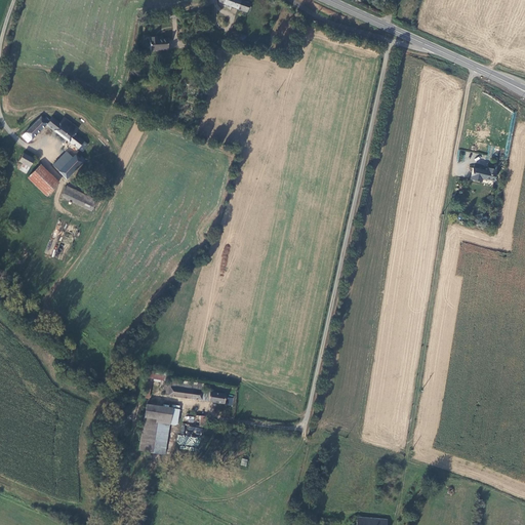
[(237,0),(218,0),(219,1),(220,3),(247,13),(250,5),(237,0)]
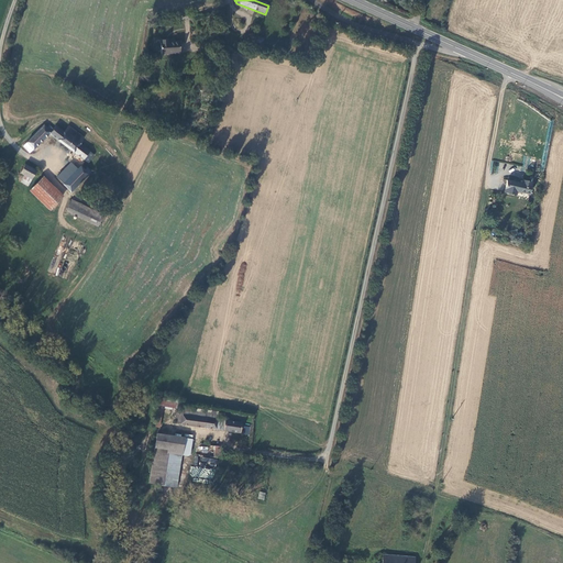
[(180,54),(179,42),(168,43),(168,41),(161,41),(162,55),(180,54)]
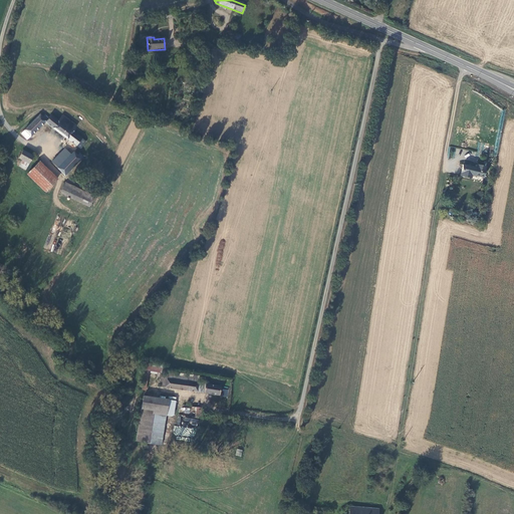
[(40,114),(26,131),(32,137),(46,122),(76,147),(76,146),(82,151),(87,143),(73,133),(76,127),(63,117),(59,121),(51,116),(49,118),(45,115),(43,117),(40,114)]
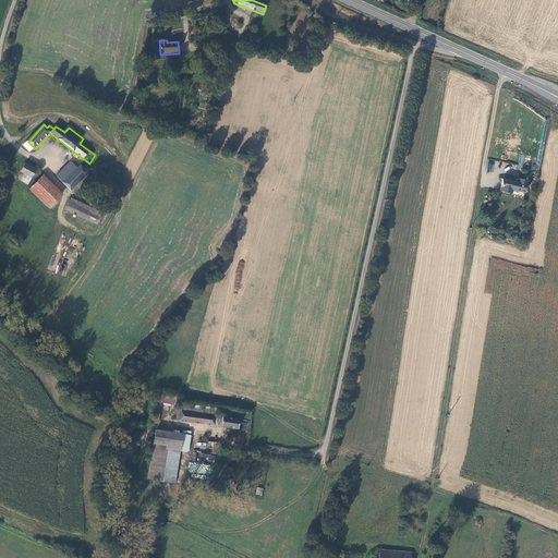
[(28,142),(24,145),(31,153),(35,148),(28,142)]
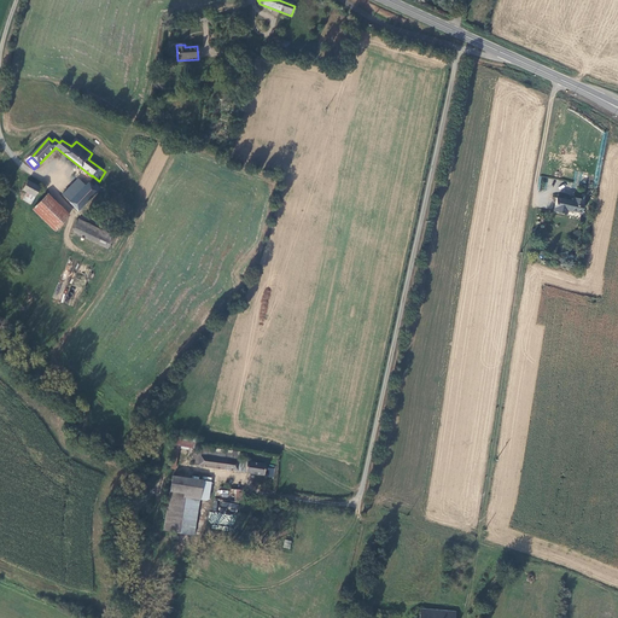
[(25,173),(17,169),(7,188),(16,192),(25,173)]
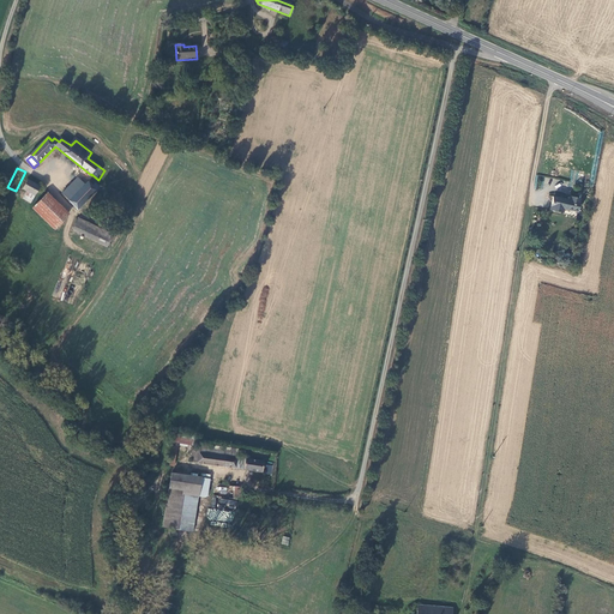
[(83,178),(80,180),(85,186),(70,202),(78,211),(101,188),(96,184),(94,186),(89,181),(88,181),(83,178)]
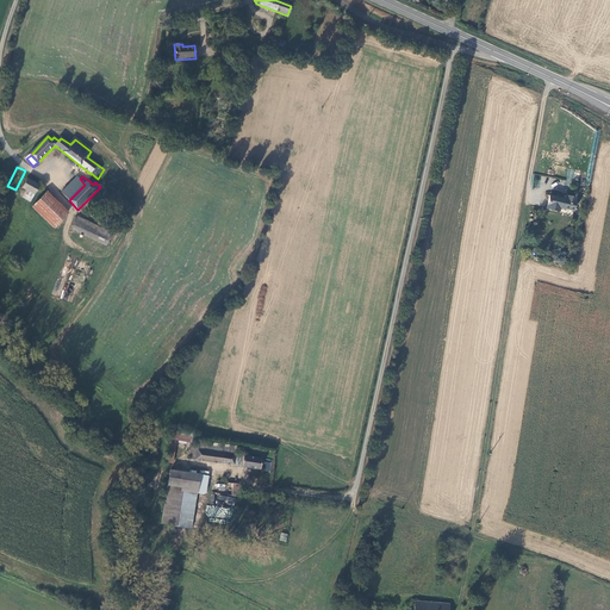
[(85,185),(80,179),(78,178),(62,193),(69,200),(85,185)]
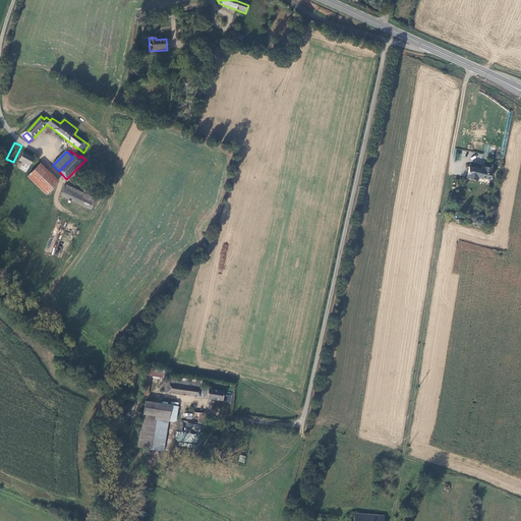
[(35,159),(23,154),(19,161),(23,163),(22,166),(29,169),(35,159)]
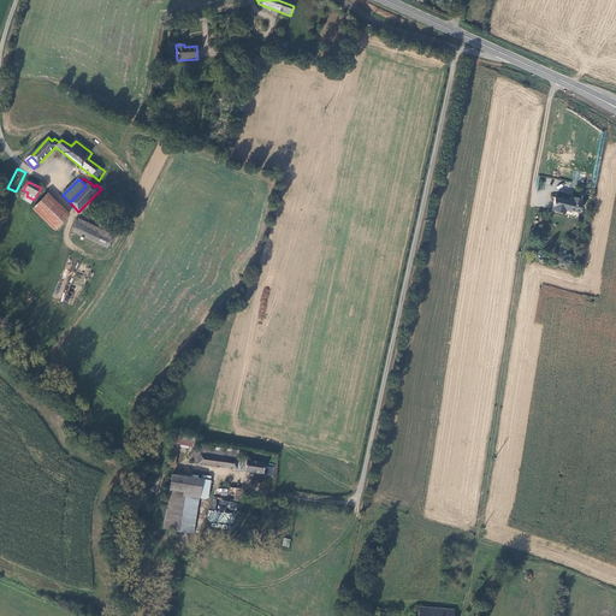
[(33,208),(55,231),(67,218),(46,195),(33,208)]
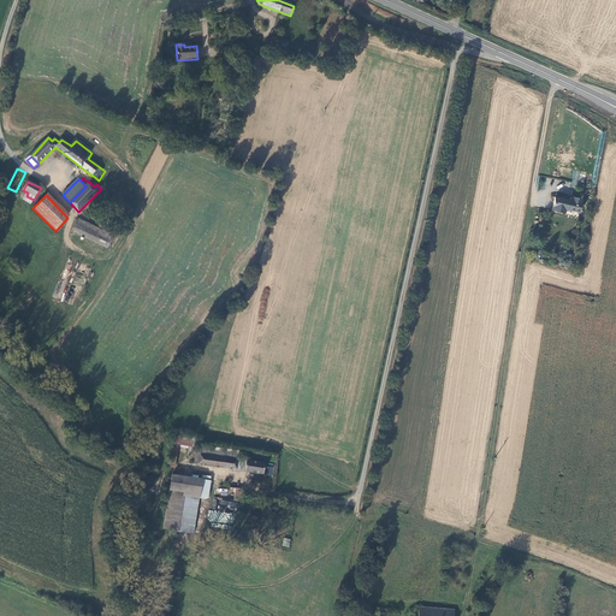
[(556,197),(554,211),(567,213),(567,209),(581,213),(584,201),(573,199),(572,201),(556,197)]
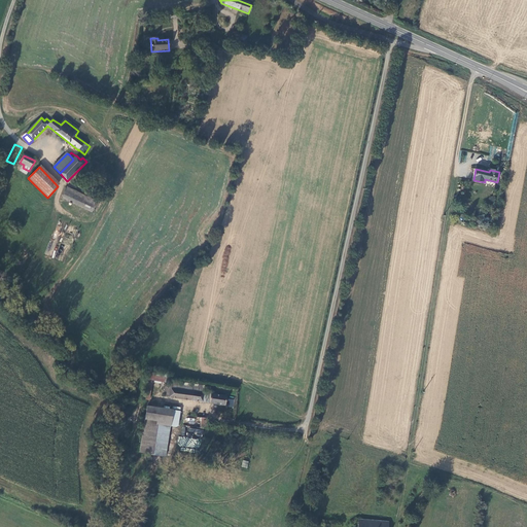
[(68,187),(64,195),(94,209),(98,202),(68,187)]
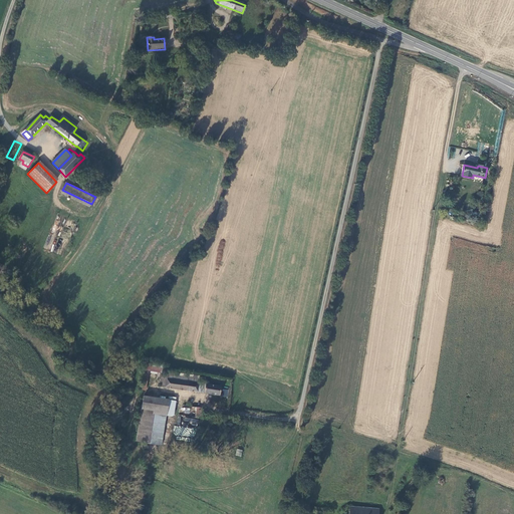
[(91,204),(62,190),(60,194),(89,208),(91,204)]
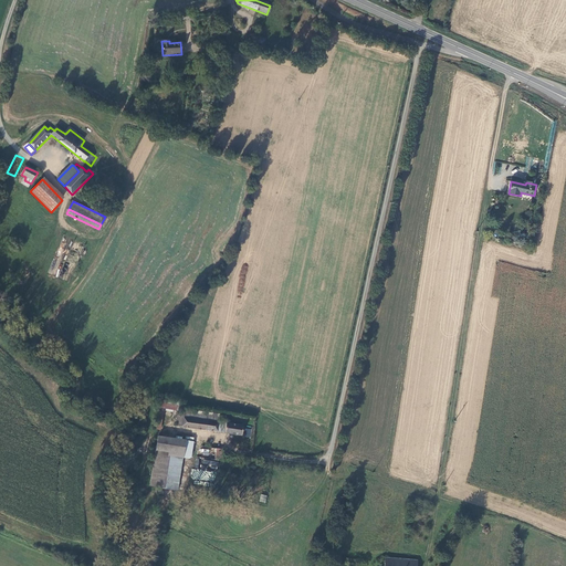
[(160,408),(159,408),(155,429),(160,430),(164,409),(174,410),(171,426),(177,427),(179,412),(180,402),(161,400),(160,408)]
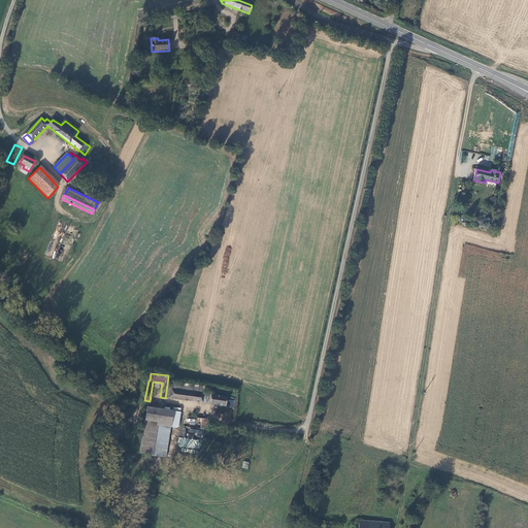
[(172,386),(167,385),(166,398),(203,403),(204,402),(205,394),(205,388),(173,383),(172,386)]
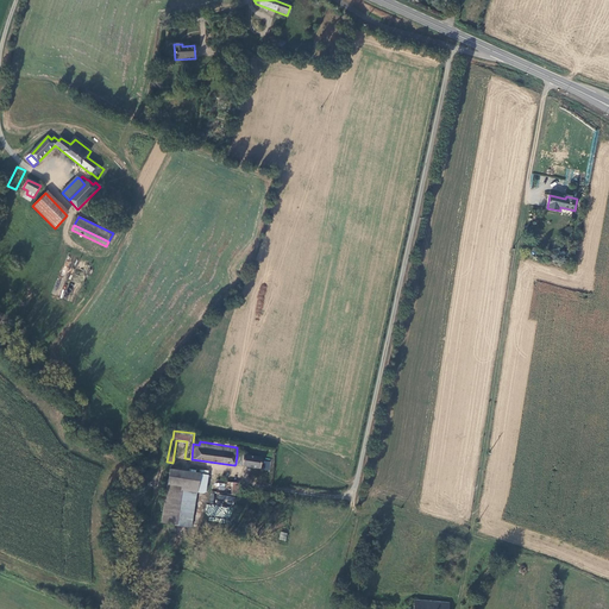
[(262,469),(263,458),(245,454),(245,456),(243,465),(262,469)]
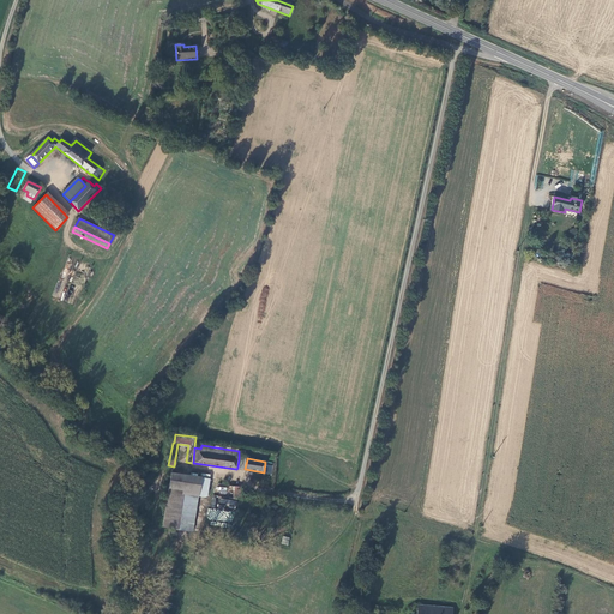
[(164,528),(190,533),(196,492),(209,494),(211,480),(173,474),(164,528)]
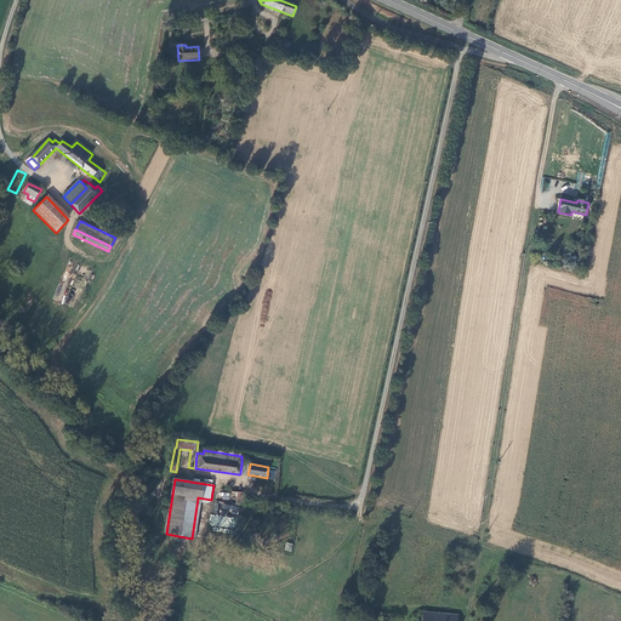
[(238,517),(239,507),(222,503),(220,516),(211,514),(210,524),(231,528),(233,516),(238,517)]
